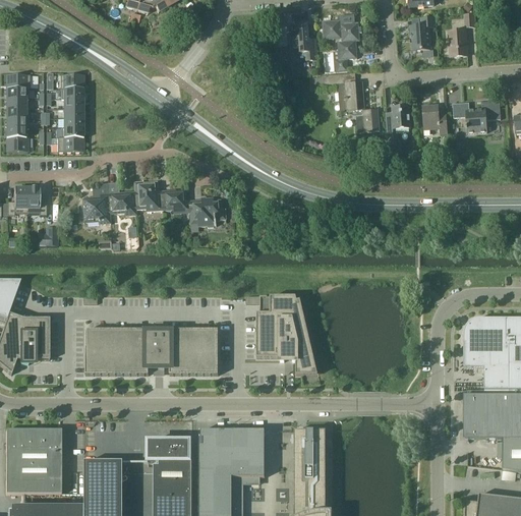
[(135,8),(137,0),(126,0),(125,6),(135,8)]
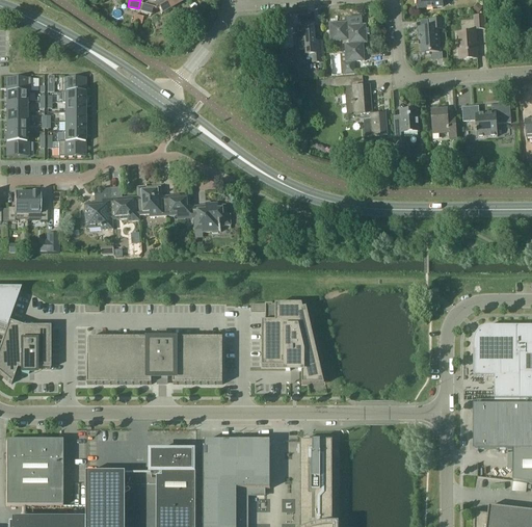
[(161,10),(170,4),(168,0),(140,0),(138,8),(150,11),(152,5),(155,6),(157,4),(161,10)]
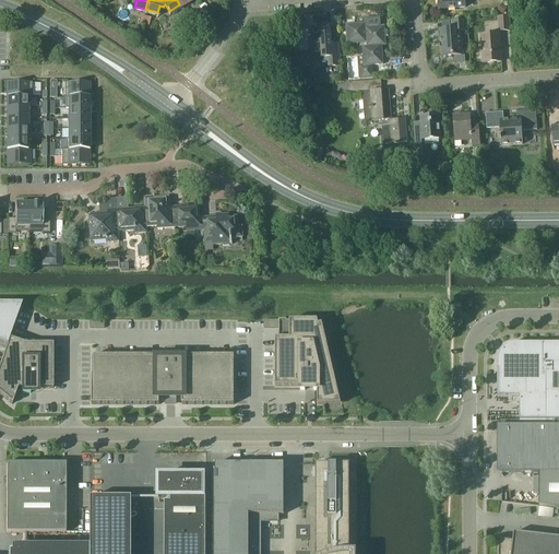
[(502,10),(508,2),(503,0),(499,8),(502,10)]
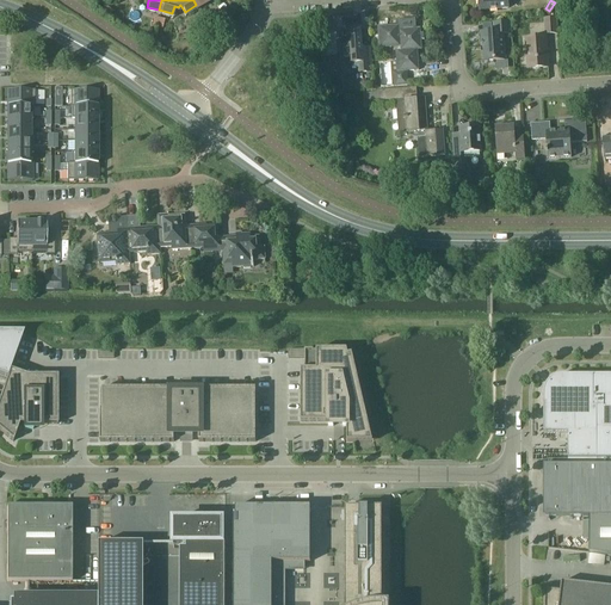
[(548,28),(557,26),(556,12),(547,12),(548,28)]
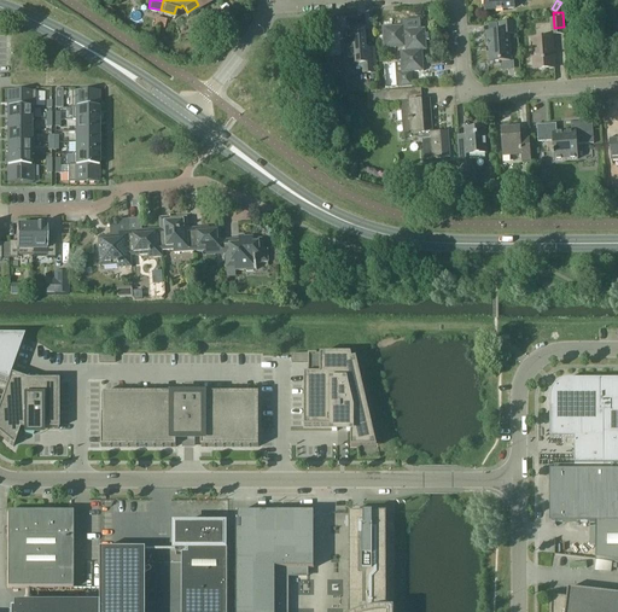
[(396,56),(382,57),(384,82),(398,82),(398,81),(413,80),(412,65),(424,65),(421,45),(426,45),(425,35),(429,35),(429,28),(425,28),(424,23),(421,24),(420,15),(403,16),(403,21),(383,23),(384,44),(404,42),(404,46),(401,46),(401,56),(396,56)]
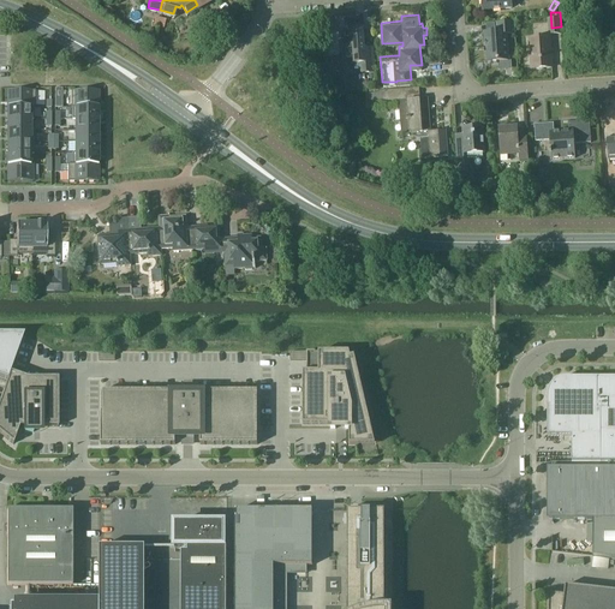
[(507,55),(506,29),(513,29),(512,18),(496,18),(496,27),(484,28),(484,37),(485,37),(487,58),(507,55)]
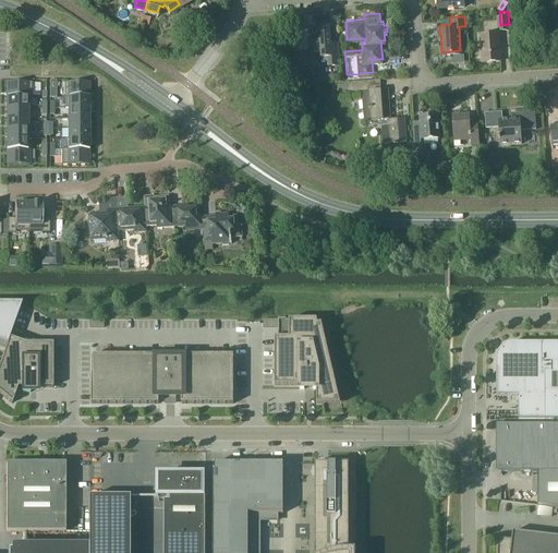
[(482,59),(500,57),(498,29),(480,31),(482,59)]
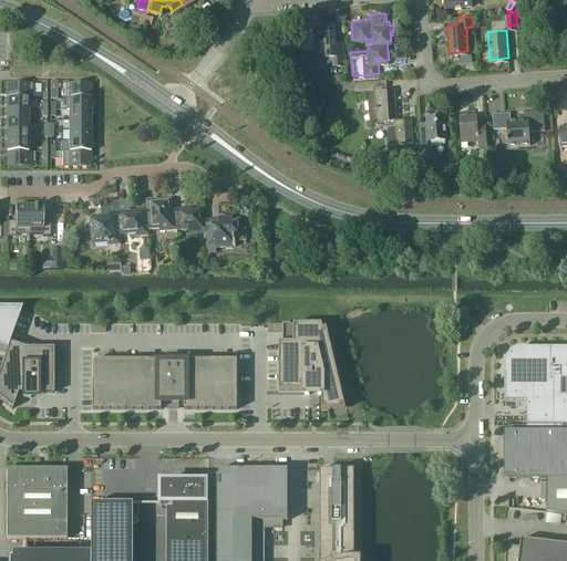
[(7,79),(7,94),(29,94),(30,94),(30,79),(7,79)]
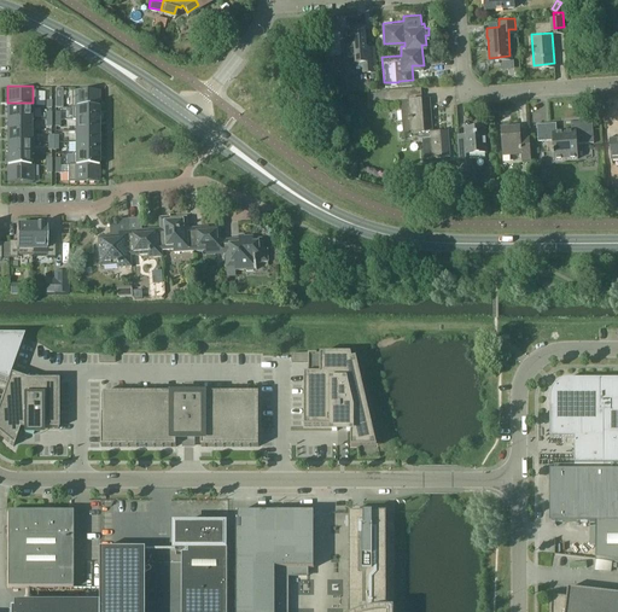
[(99,86),(74,86),(74,103),(75,103),(99,103),(99,86)]
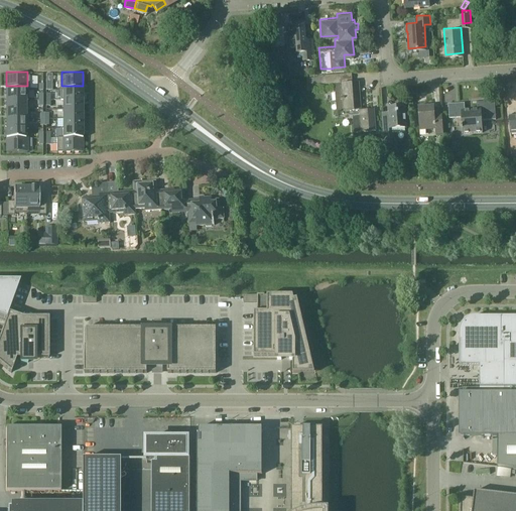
[(308,83),(335,81),(334,72),(318,73),(307,75),(308,83)]
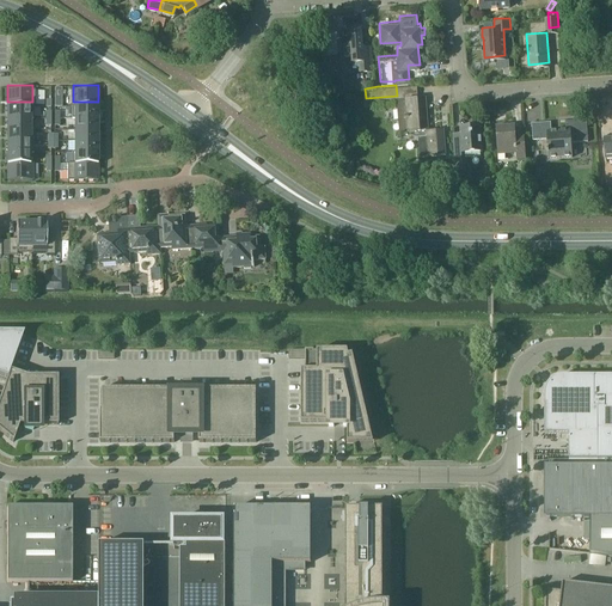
[(414,128),(423,127),(426,127),(424,105),(426,104),(426,93),(397,96),(399,129),(414,128)]
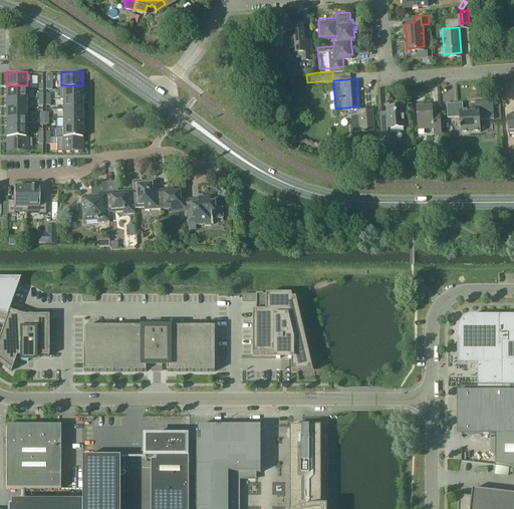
[(6,85),(6,95),(26,95),(26,85),(6,85)]
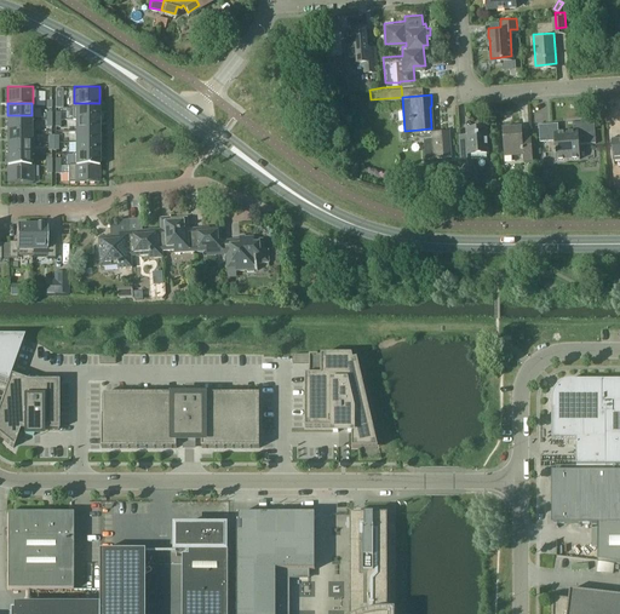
[(99,103),(75,103),(75,115),(99,115),(99,103)]
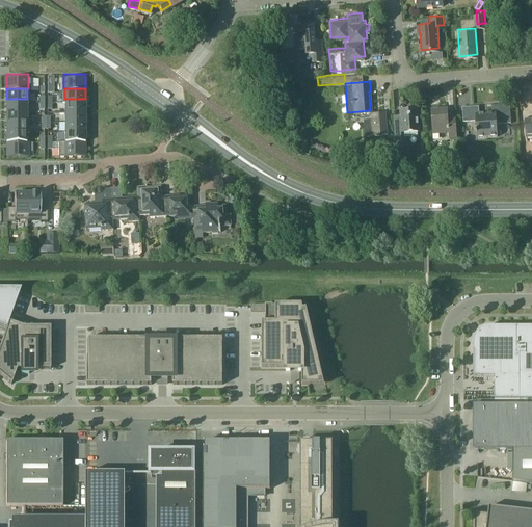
[(6,99),(6,108),(27,108),(27,99),(6,99)]
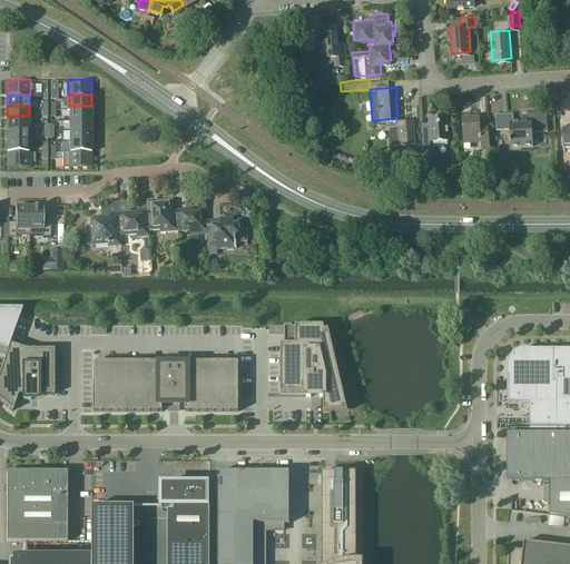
[(91,116),(91,106),(69,106),(69,116),(91,116)]
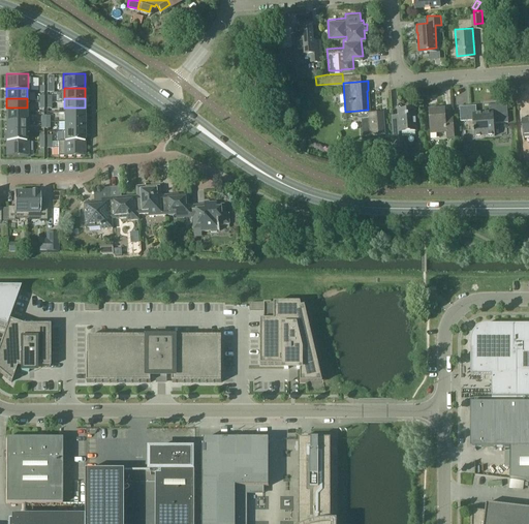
[(483,131),(495,131),(494,119),(508,118),(507,99),(489,100),(490,109),(481,110),(483,131)]
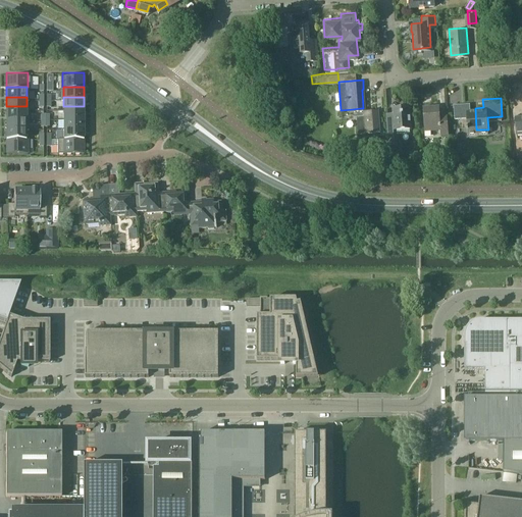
[(470,100),(454,101),(455,116),(467,115),(468,131),(476,130),(475,108),(470,108),(470,100)]
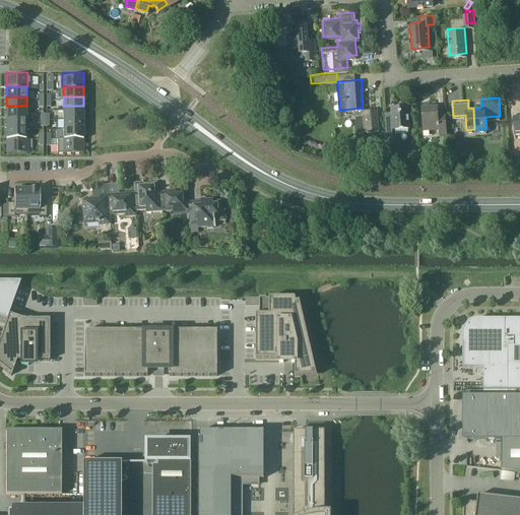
[(438,112),(438,102),(421,103),(423,128),(439,127),(439,132),(447,131),(446,112),(438,112)]
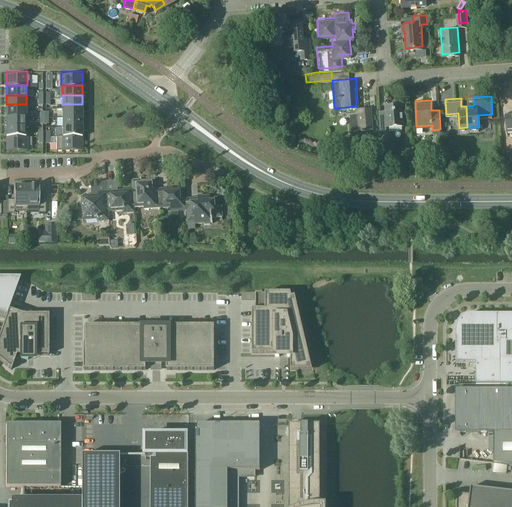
[(381,140),(389,140),(388,123),(403,122),(401,102),(385,103),(386,107),(379,108),(381,140)]
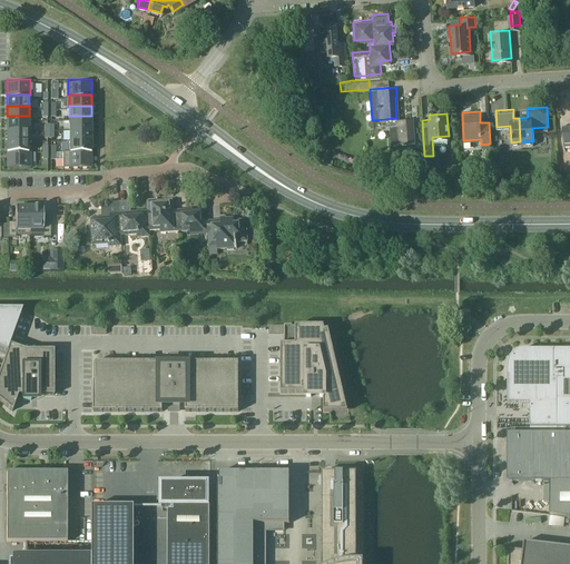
[(7,116),(7,127),(29,127),(29,116),(7,116)]
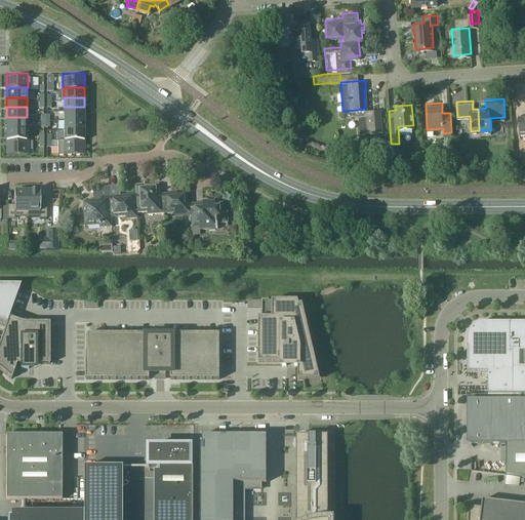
[(84,107),(64,107),(64,117),(84,116),(84,107)]
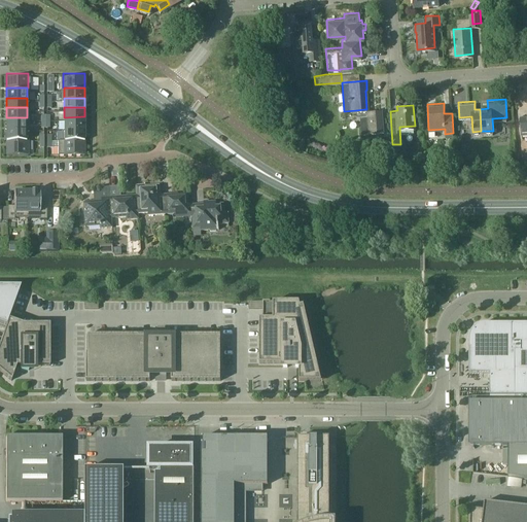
[(366,109),(364,109),(365,114),(361,115),(362,132),(384,130),(383,118),(381,118),(381,108),(366,109)]
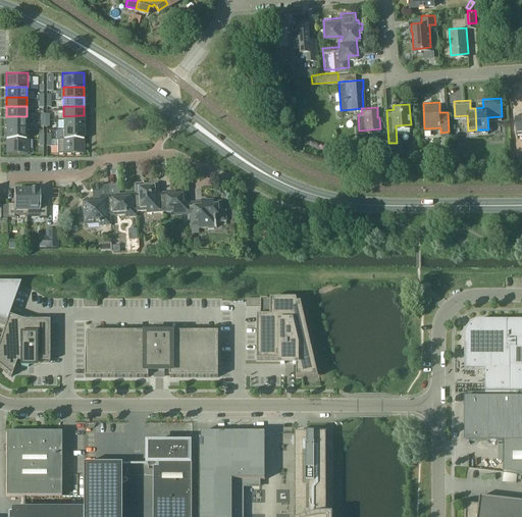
[(84,115),(63,116),(63,125),(84,125),(84,115)]
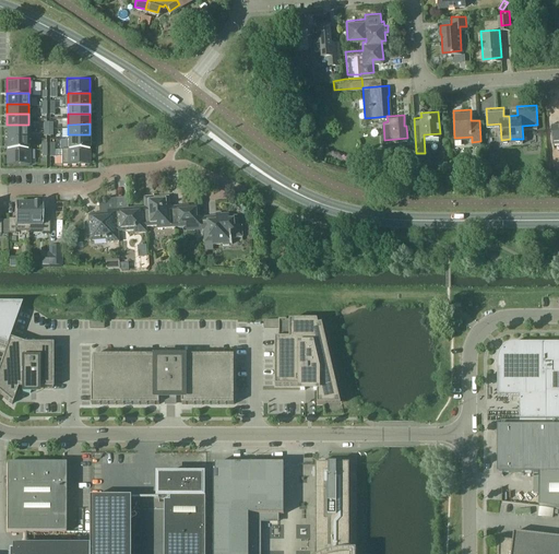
[(7,125),(7,134),(28,134),(28,125),(7,125)]
